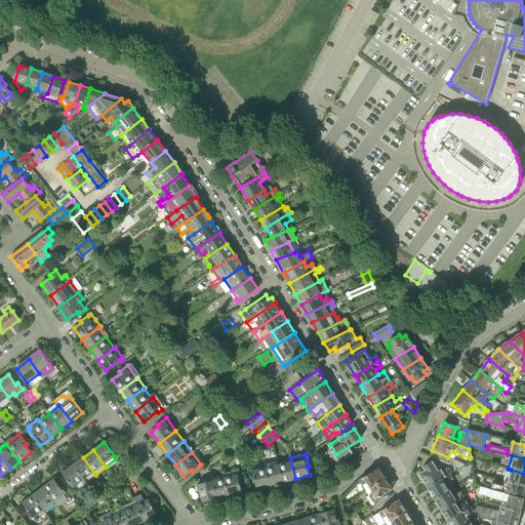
[(89,479),(95,475),(83,457),(73,466),(84,480),(88,477),(89,479)]
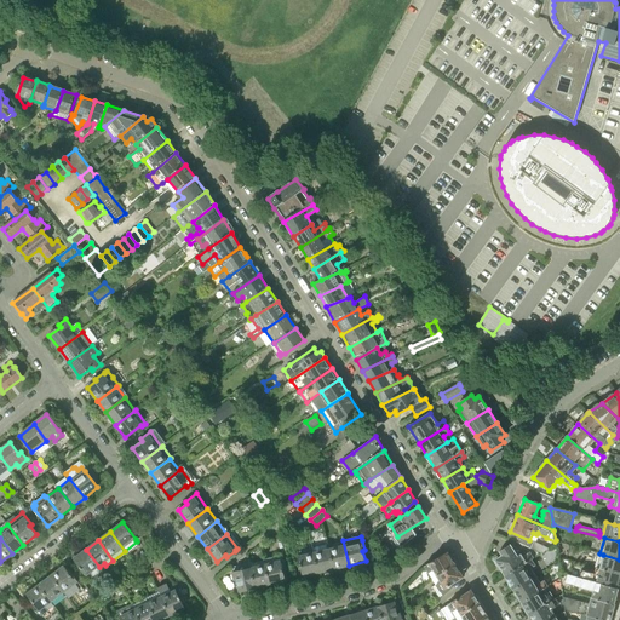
[(333,569),(349,566),(343,540),(328,544),(333,569)]
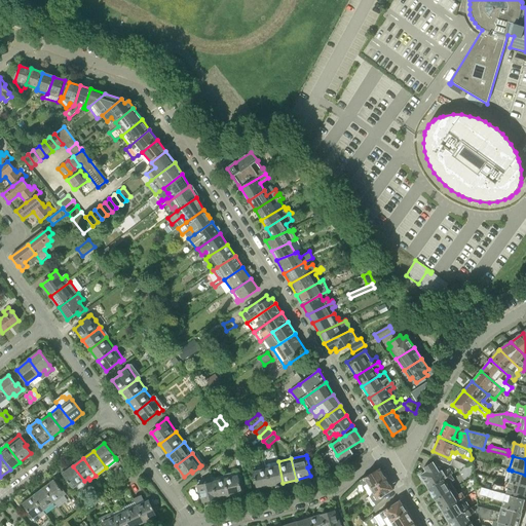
[(459,470),(466,465),(453,460),(450,465),(459,470)]
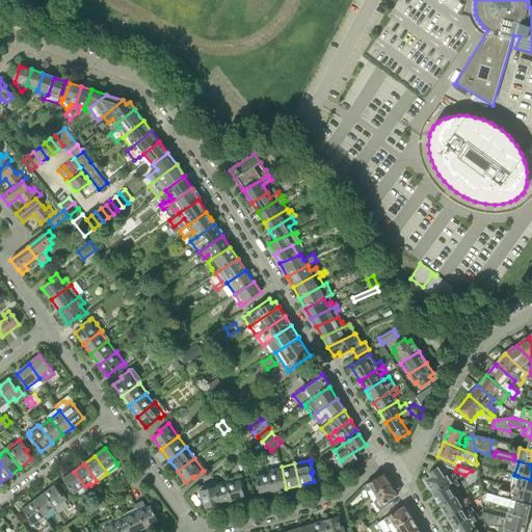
[(273,491),(286,488),(282,467),(268,471),(273,491)]
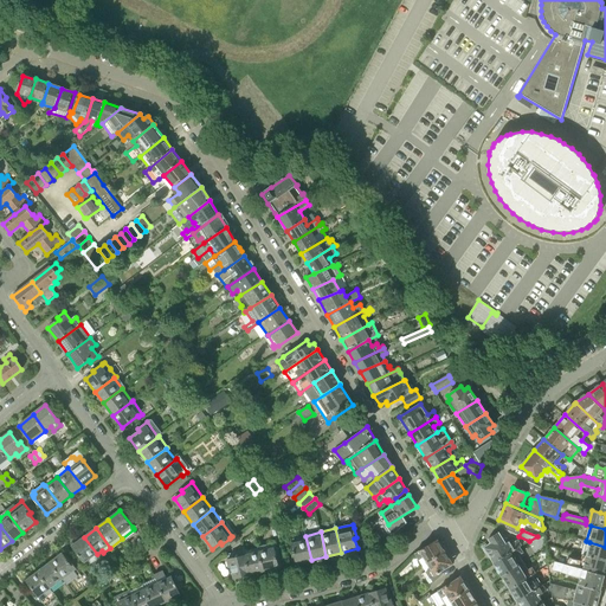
[(494,563),(520,547),(522,546),(519,540),(511,545),(509,541),(507,543),(500,533),(488,540),(490,543),(483,547),(494,563)]
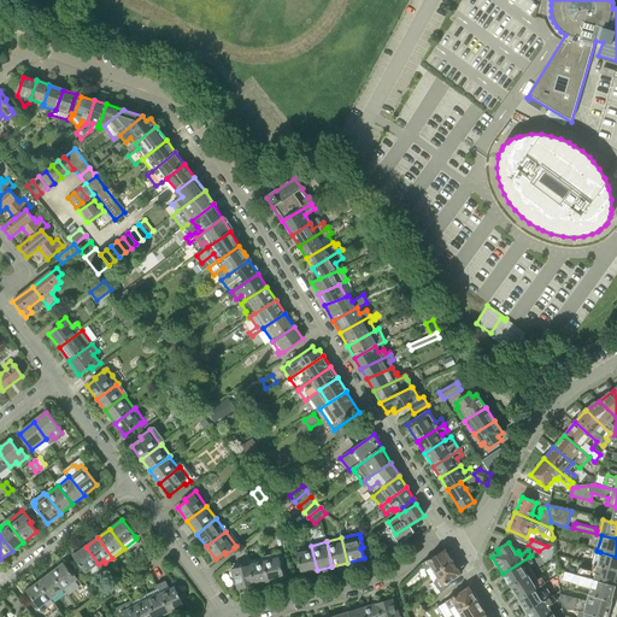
[(301,574),(317,570),(311,546),(295,550),(301,574)]
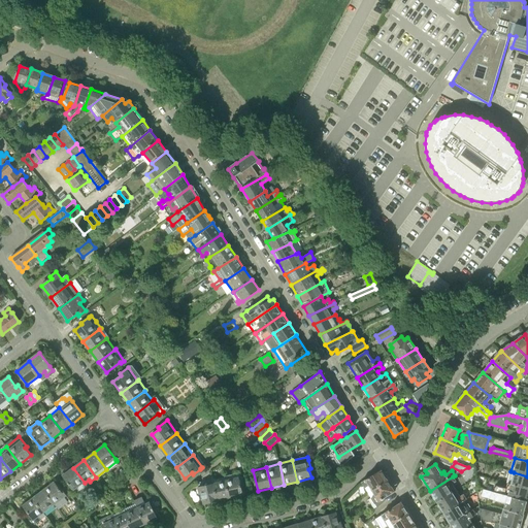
[(74,491),(85,483),(73,468),(63,475),(74,491)]
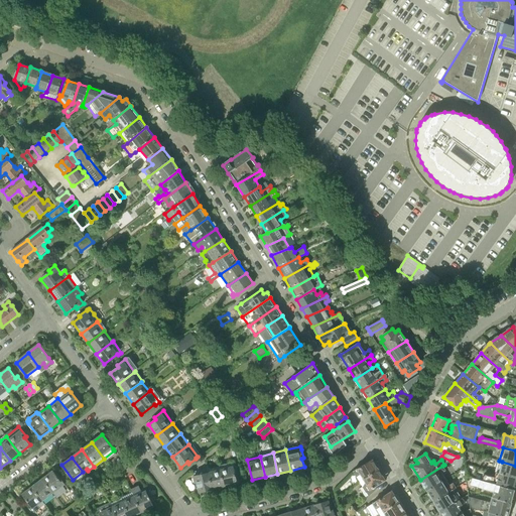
[(354,471),(360,482),(379,470),(372,460),(354,471)]
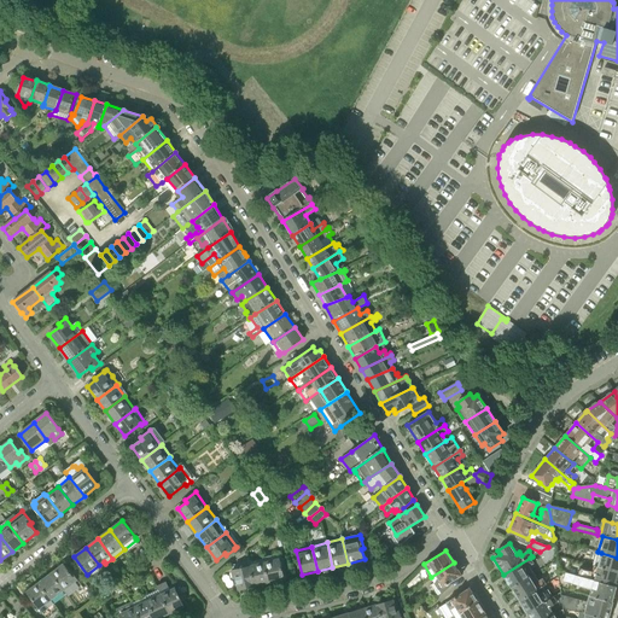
[(598,566),(617,571),(617,558),(601,553),(599,561),(596,560),(594,565),(598,566)]
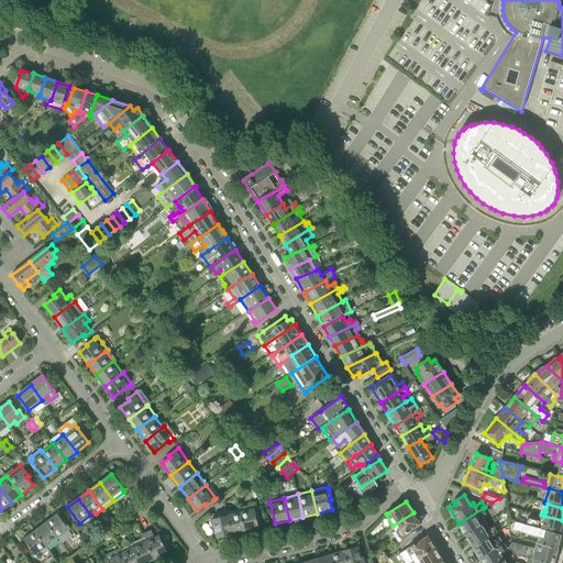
[(232,510),(239,532),(260,527),(255,509),(256,509),(255,505),(232,510)]
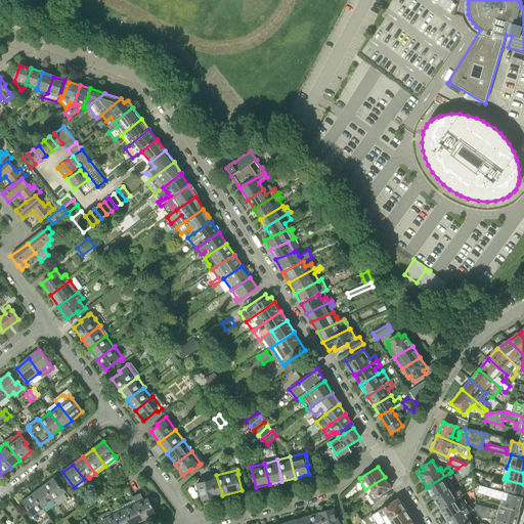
[(434,498),(452,486),(449,480),(453,478),(449,473),(427,487),(434,498)]
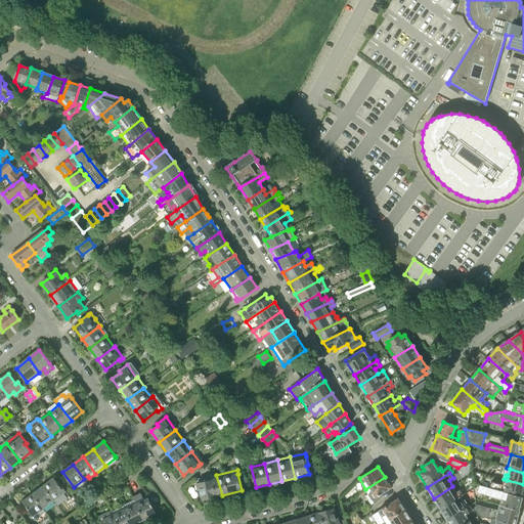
[(209,498),(222,495),(216,475),(204,478),(209,498)]
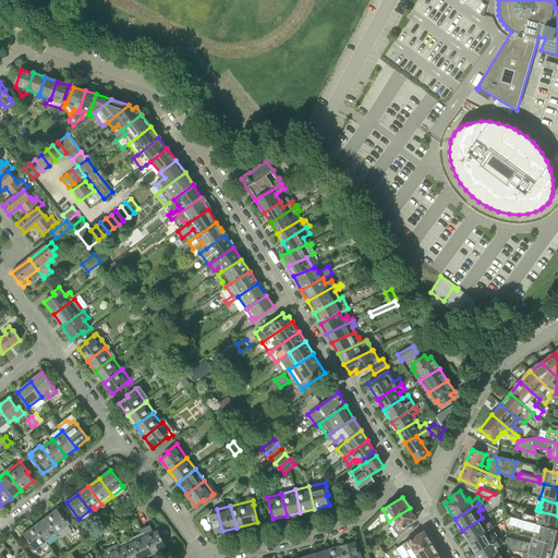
[(397,532),(400,530),(416,520),(410,508),(389,521),(397,532)]
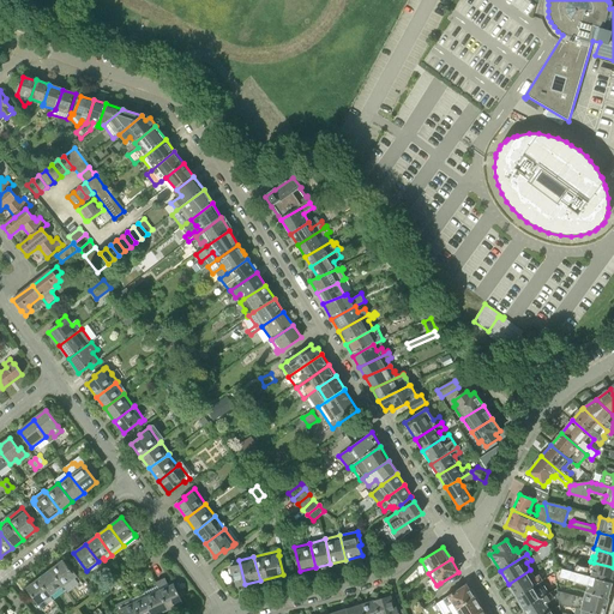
[(52,570),(67,589),(80,579),(72,569),(71,570),(64,560),(52,570)]
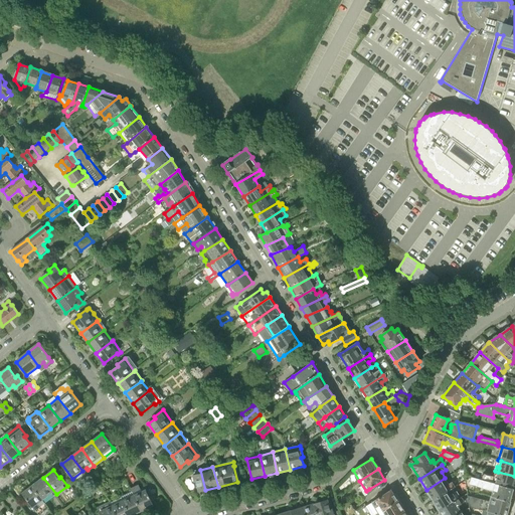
[(199,492),(205,490),(200,470),(192,472),(193,475),(194,483),(196,482),(199,492)]
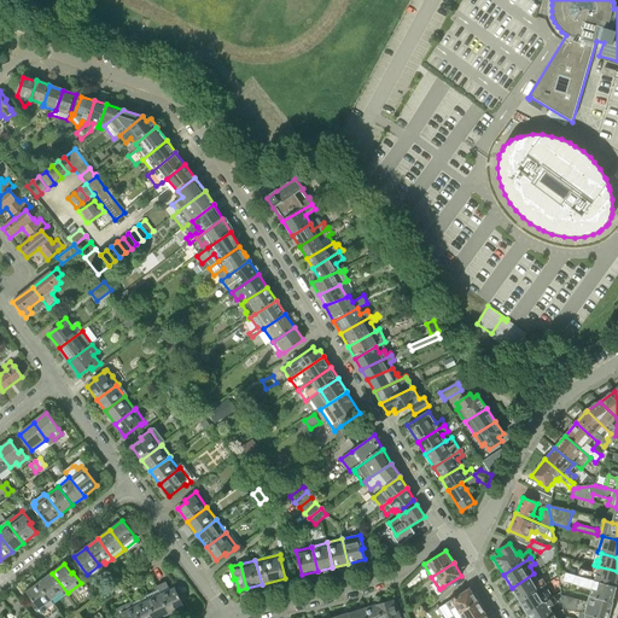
[(578,576),(616,587),(617,578),(617,571),(598,566),(595,577),(592,577),(593,572),(579,569),(578,576)]
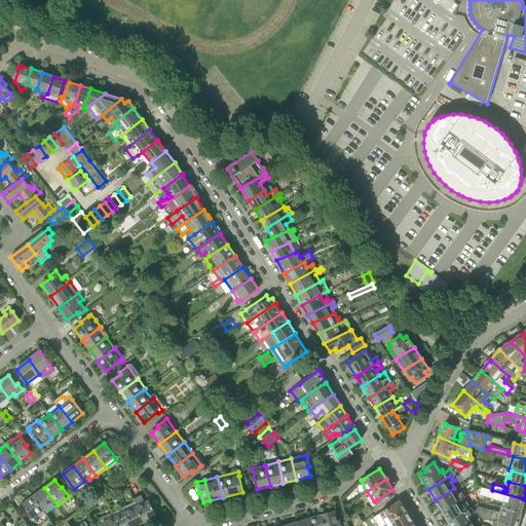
[(501,506),(521,512),(524,499),(492,490),(482,487),(480,495),(488,497),(486,503),(493,504),(501,506)]
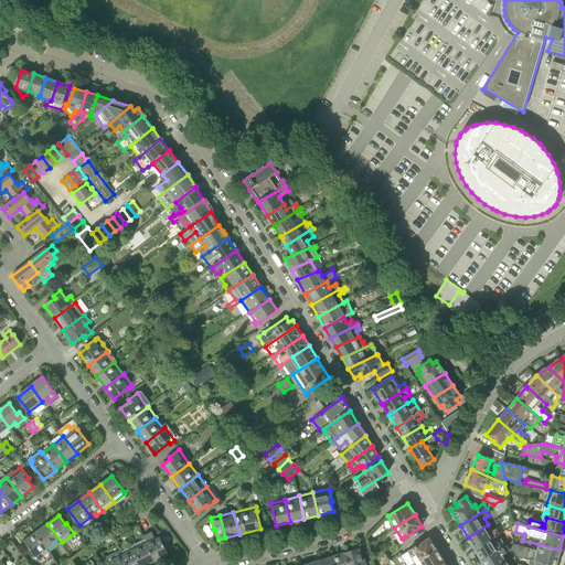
[(50,552),(62,542),(48,524),(35,533),(50,552)]
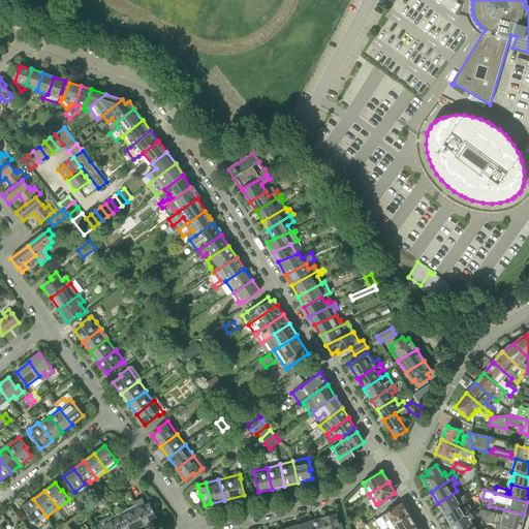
[(445,515),(465,502),(467,500),(464,495),(461,497),(457,491),(438,503),(445,515)]
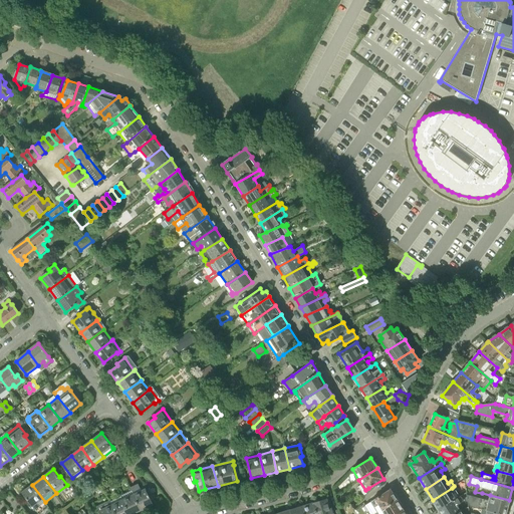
[(40,506),(45,502),(32,485),(22,493),(35,510),(40,507),(40,506)]
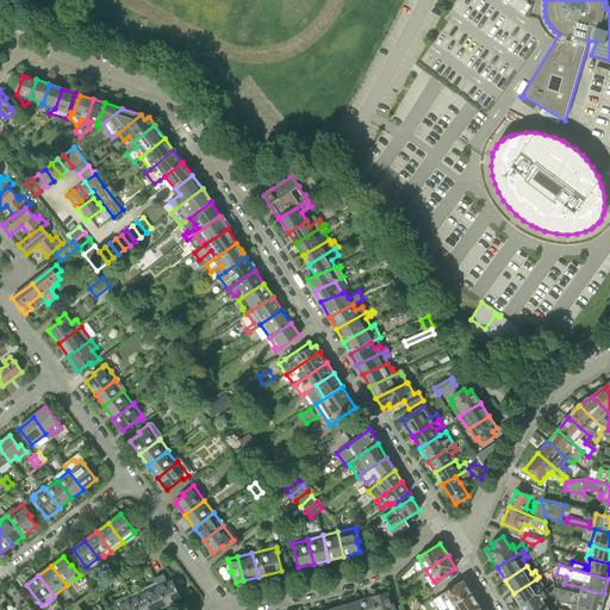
[(521,605),(541,592),(537,586),(541,585),(536,579),(514,593),(521,605)]
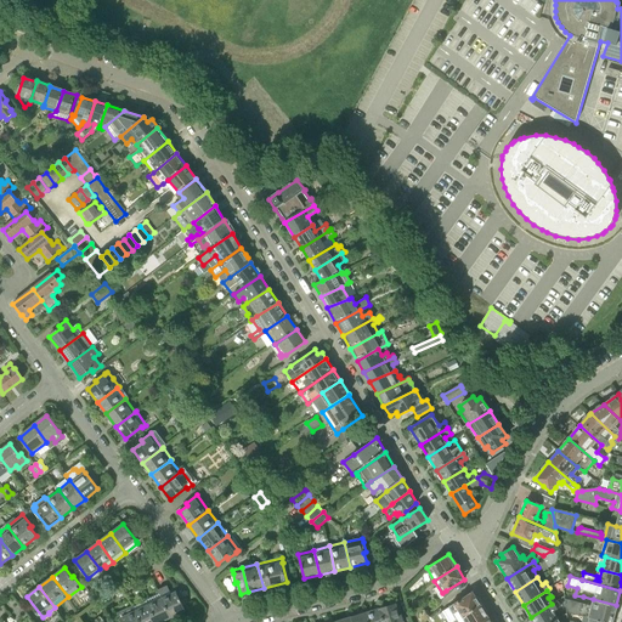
[(162,599),(171,617),(186,610),(176,592),(162,599)]
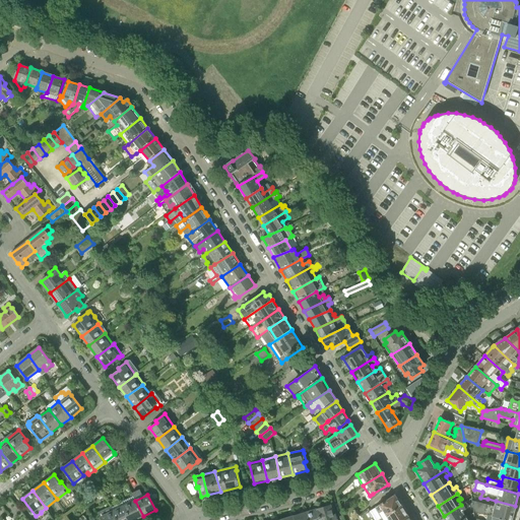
[(375,519),(378,519),(383,518),(402,506),(395,495),(370,511),(375,519)]
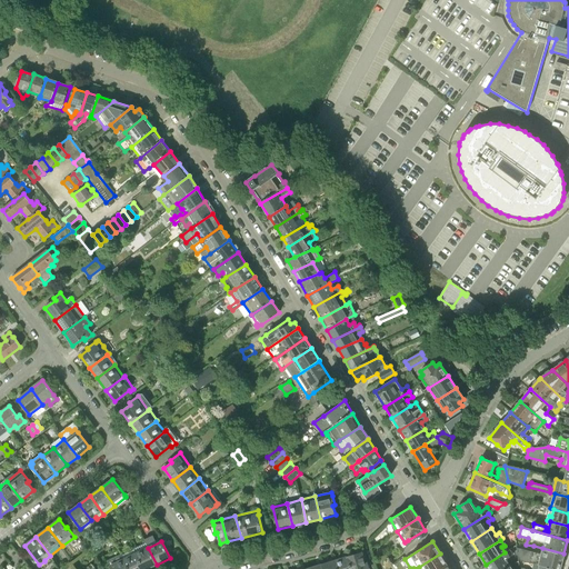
[(142,568),(146,568),(157,565),(148,548),(136,553),(142,568)]
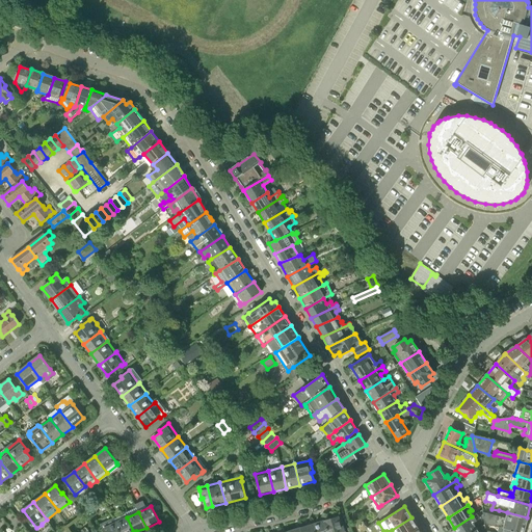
[(501,528),(519,531),(523,531),(527,517),(507,512),(505,517),(483,512),(484,523),(501,528)]
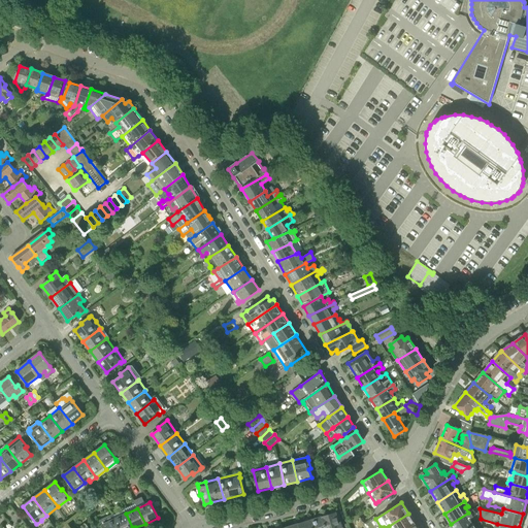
[(132,527),(126,514),(124,509),(113,515),(119,527),(132,527)]
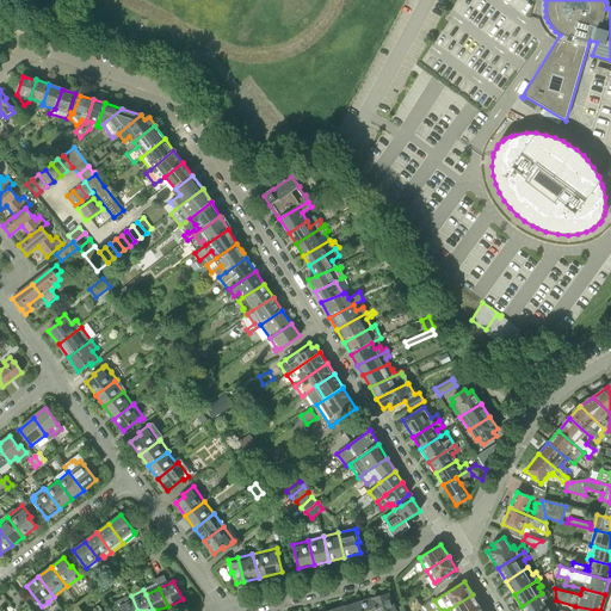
[(524,610),(542,610),(548,608),(549,608),(543,600),(551,597),(548,591),(542,593),(522,606),(524,610)]
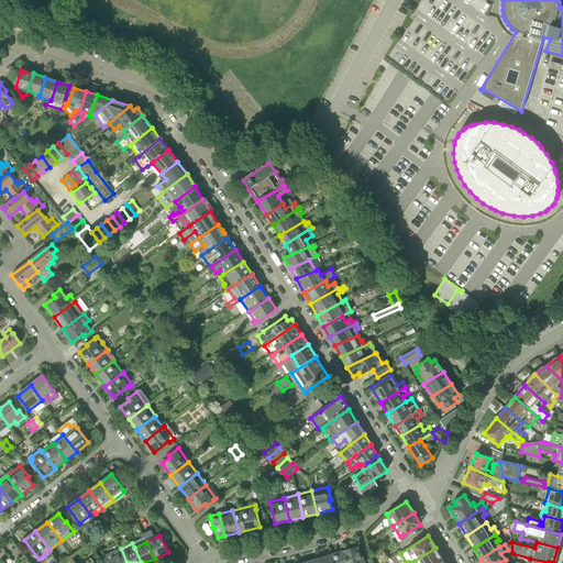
[(343,551),(346,562),(365,562),(364,555),(361,556),(357,547),(343,551)]
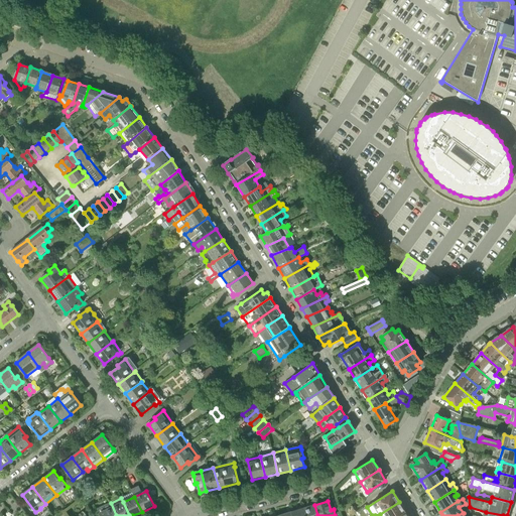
[(380,514),(380,515),(398,515),(405,512),(399,502),(380,514)]
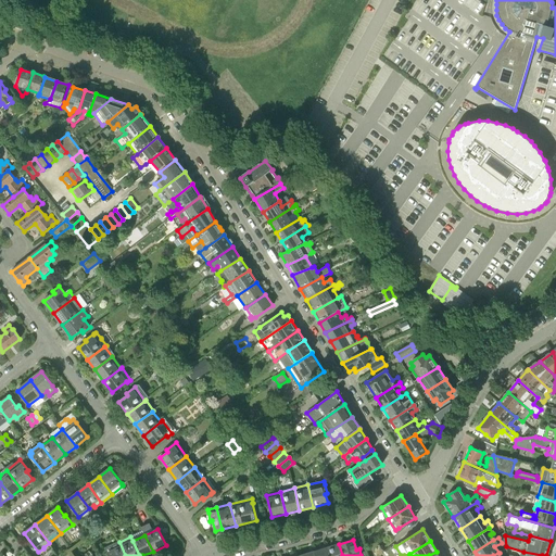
[(125,555),(119,542),(118,542),(106,547),(110,555),(125,555)]
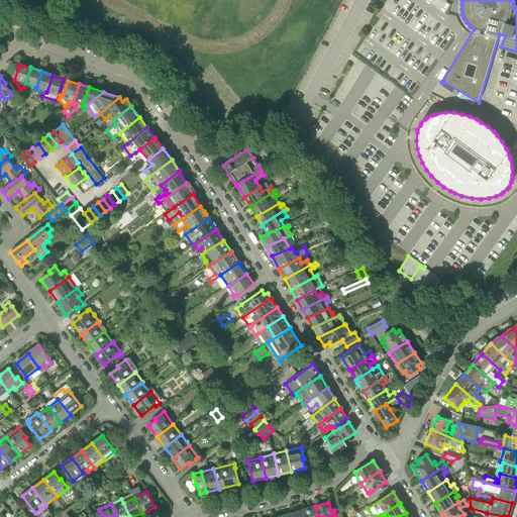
[(306,516),(318,516),(315,506),(304,509),(306,516)]
